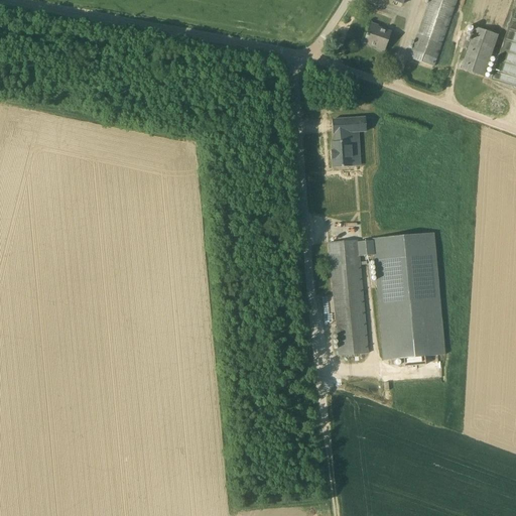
[(456,0),(428,0),(407,62),(431,72),(456,0)]
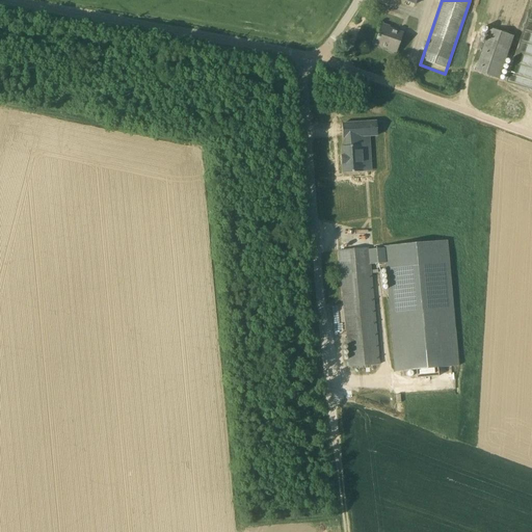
[(389,29),(390,27),(381,25),(374,45),(396,52),(402,33),(389,29)]
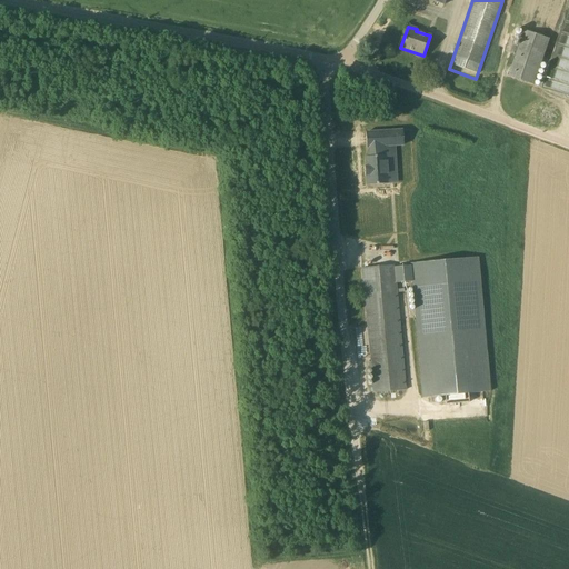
[(549,39),(525,30),(509,77),(533,85),(538,75),(549,39)]
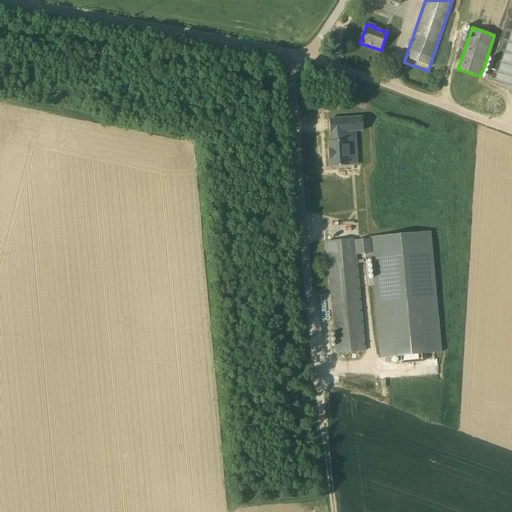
[(511,32),(495,82),(511,87),(511,32)]
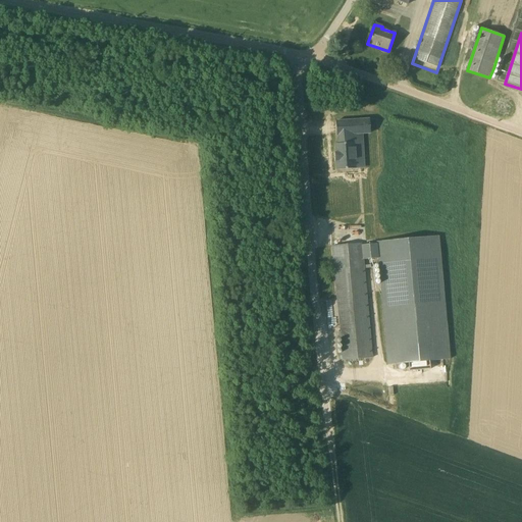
[(369,119),(335,121),(336,136),(338,136),(338,144),(334,145),(335,154),(334,154),(334,161),(335,161),(336,170),(356,169),(355,153),(359,153),(358,135),(370,134),(369,119)]
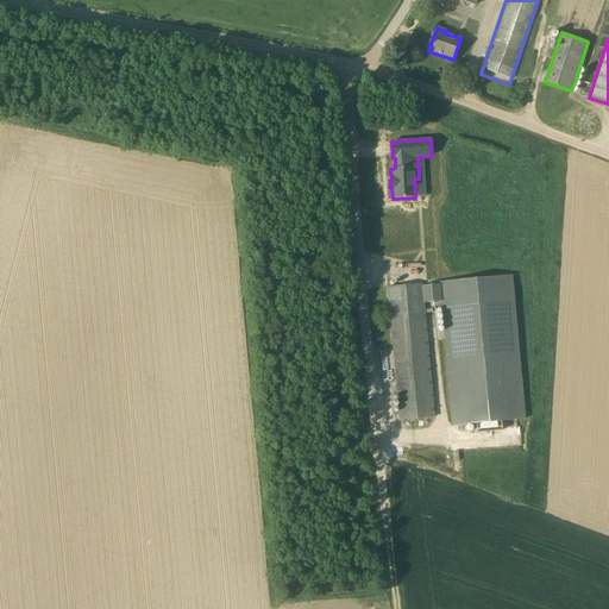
[(421,284),(388,287),(400,421),(434,418),(424,303),(441,302),(452,425),(476,424),(477,432),(501,431),(501,421),(523,419),(512,276),(439,282),(439,284),(421,287),(421,284)]
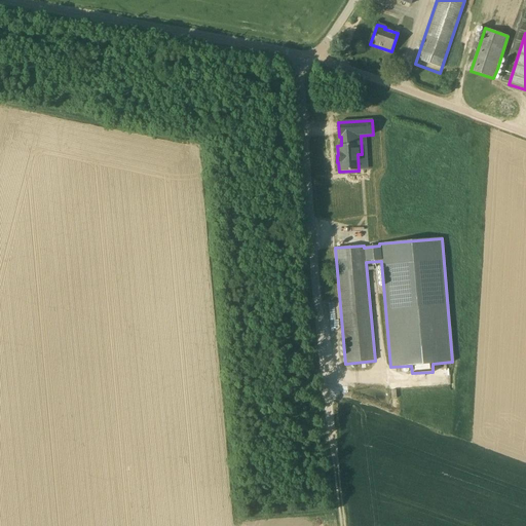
All buildings are outlined.
